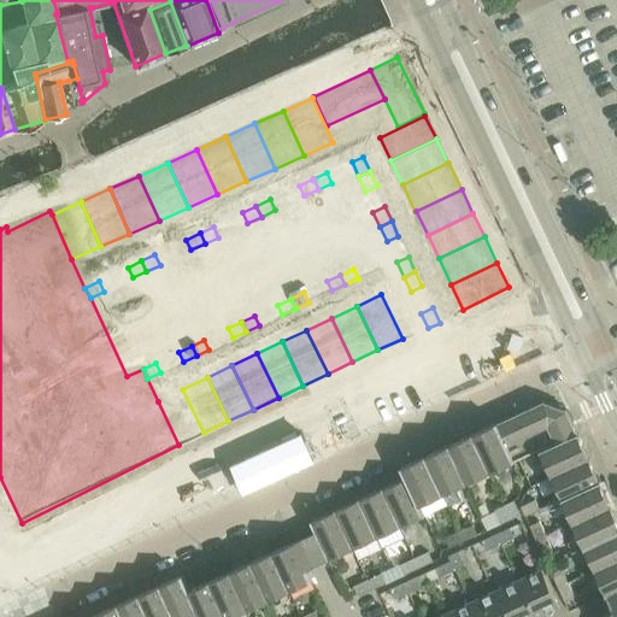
[(182,389),(158,401),(178,445),(204,433),(182,389)]
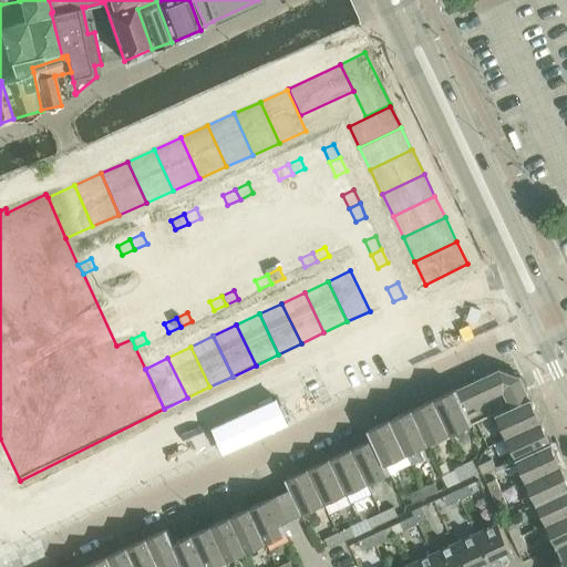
[(531,400),(519,377),(501,369),(476,380),(493,415),(496,413),(497,415),(531,400)]
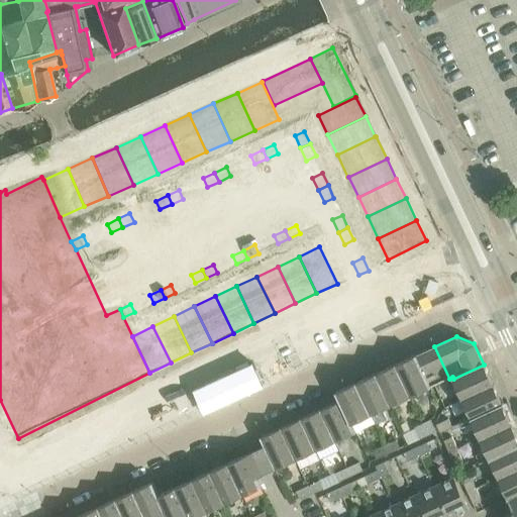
[(429,388),(449,379),(434,346),(415,355),(429,388)]
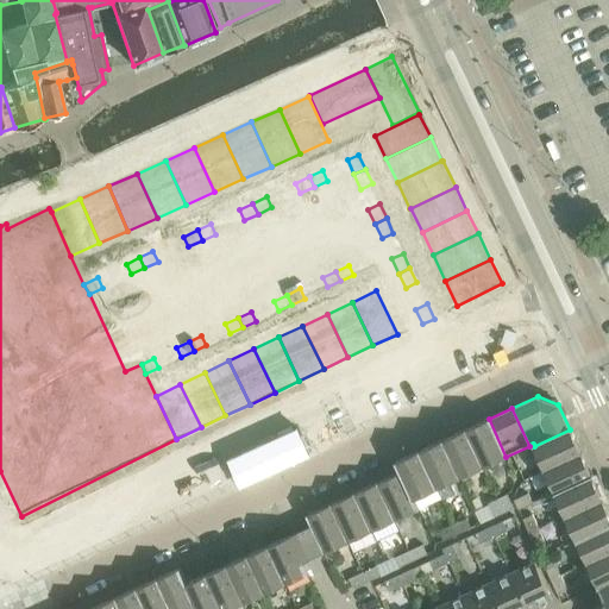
[(506,457),(489,419),(466,429),(484,466),(506,457)]
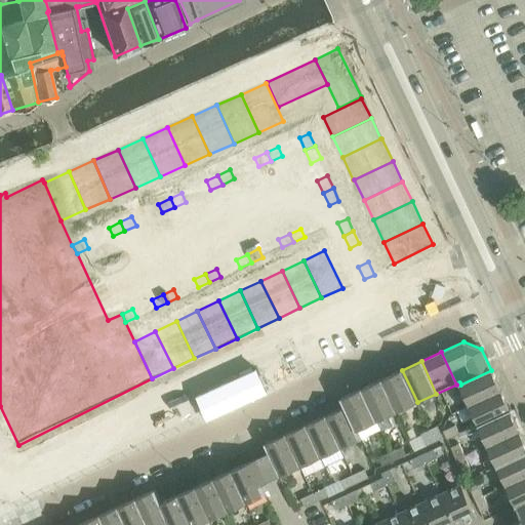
[(417,402),(402,370),(384,378),(398,411),(417,402)]
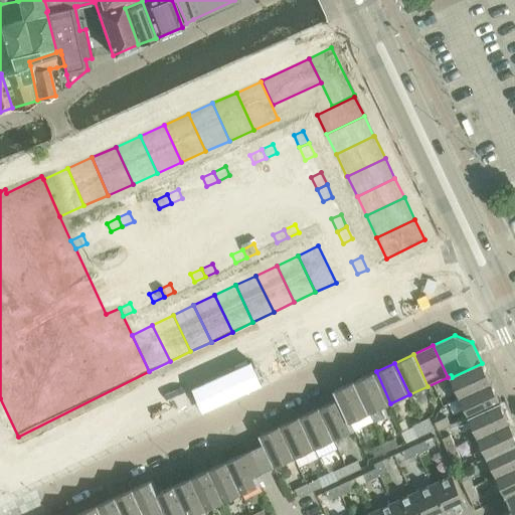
[(491,382),(482,363),(452,377),(450,378),(459,397),(491,382)]
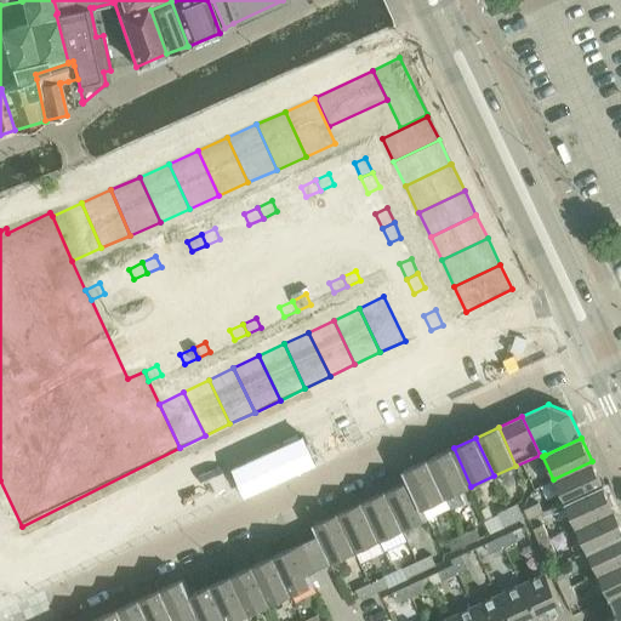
[(471,486),(454,448),(428,460),(445,499),(471,486)]
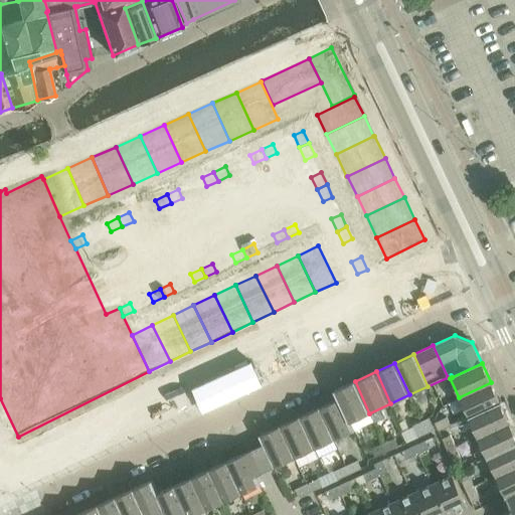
[(369,413),(355,381),(334,391),(338,401),(340,400),(350,421),(369,413)]
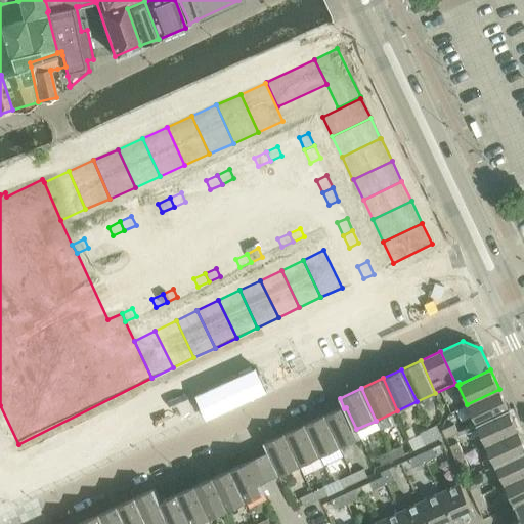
[(509,409),(499,389),(467,404),(476,425),(509,409)]
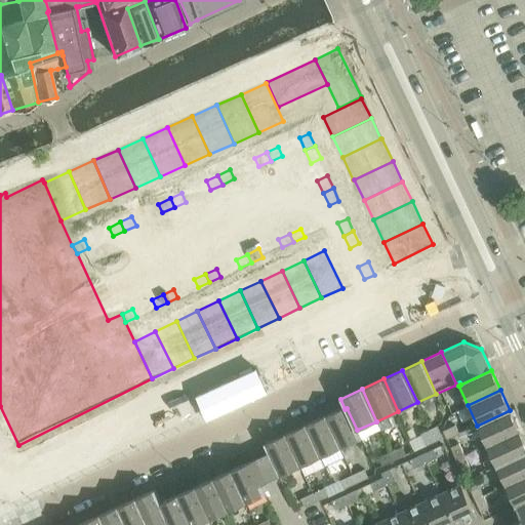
[(347,408),(345,409),(327,417),(341,449),(361,440),(357,430),(347,408)]
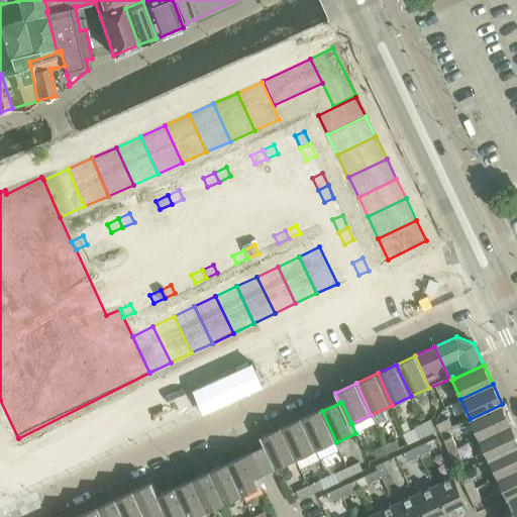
[(480,440),(516,422),(514,416),(509,419),(502,404),(470,419),(480,440)]
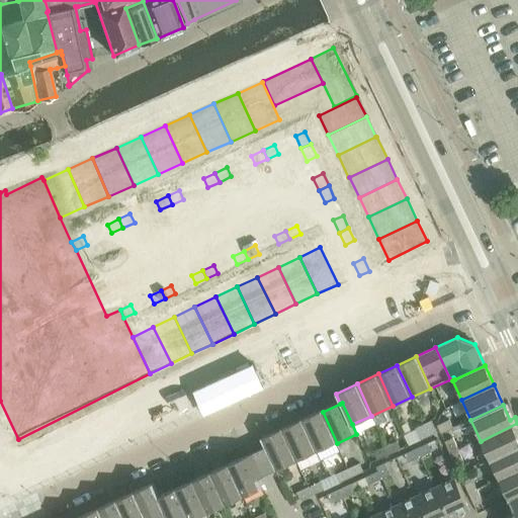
[(337,443),(323,412),(301,421),(317,452),(325,448),(330,458),(342,453),(337,443)]
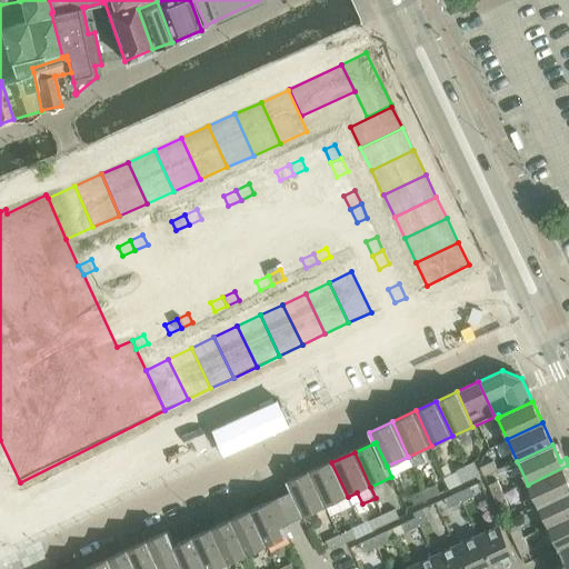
[(498,470),(493,461),(480,467),(485,477),(498,470)]
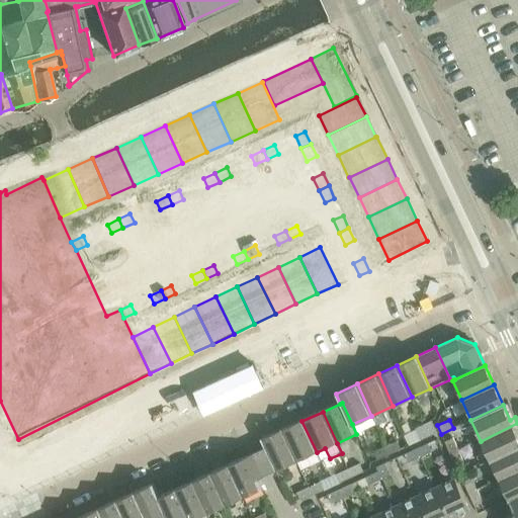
[(317,452),(301,421),(282,430),(296,461),(317,452)]
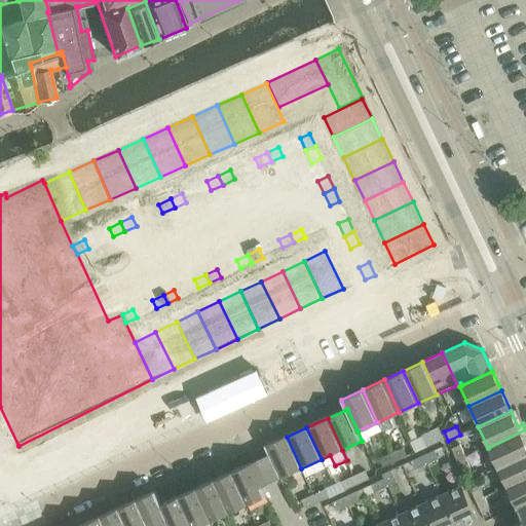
[(444,440),(438,427),(431,430),(437,443),(444,440)]
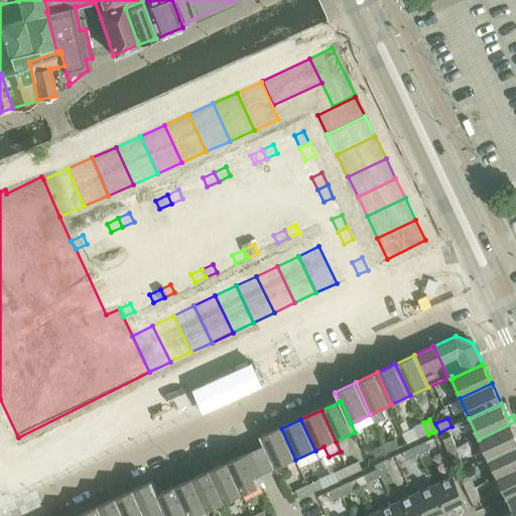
[(515,444),(515,434),(513,428),(515,426),(515,421),(479,439),(488,458),(515,444)]
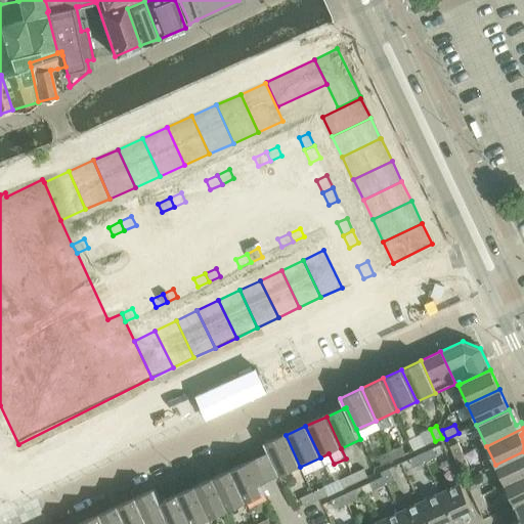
[(435,441),(430,429),(420,433),(426,445),(435,441)]
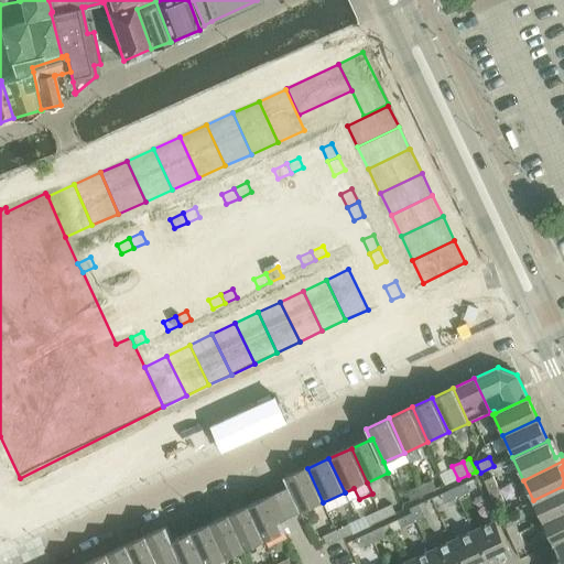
[(323,502),(307,468),(284,479),(288,487),(300,512),(300,513),(323,502)]
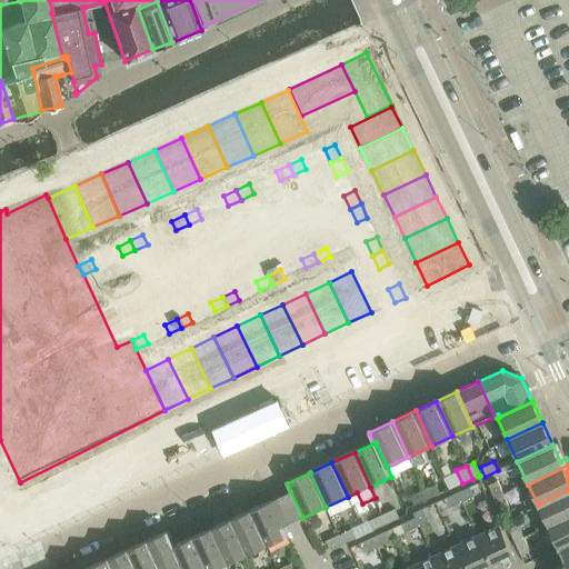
[(505,495),(498,480),(489,485),(495,499),(505,495)]
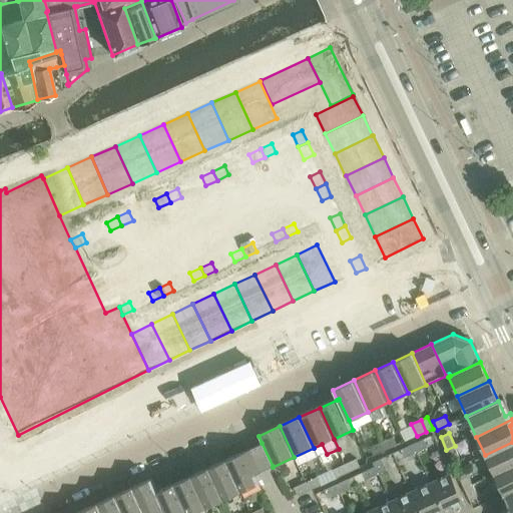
[(398,445),(394,437),(382,442),(386,450),(398,445)]
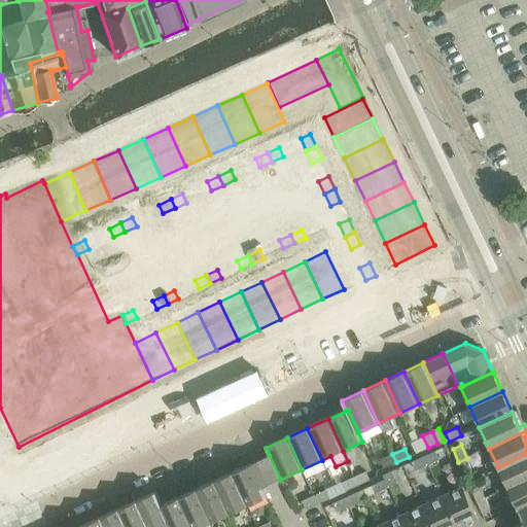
[(440,459),(435,451),(424,456),(428,465),(440,459)]
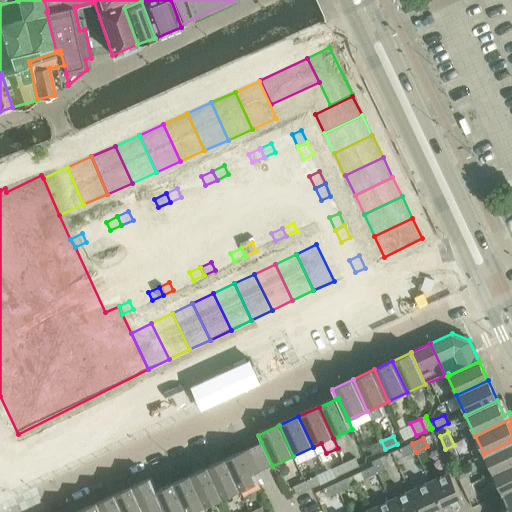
[(385,449),(381,441),(369,446),(373,455),(385,449)]
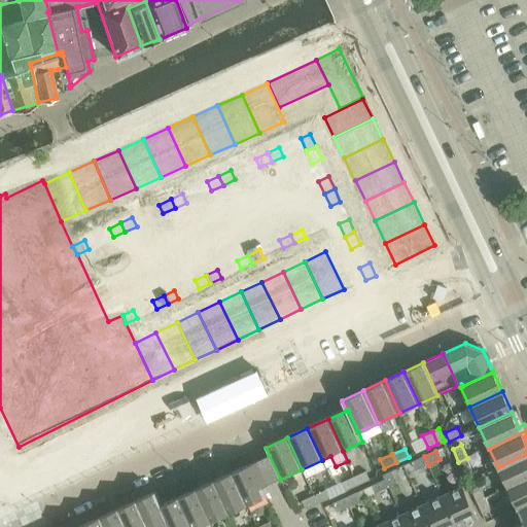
[(526,477),(526,454),(498,467),(507,487),(526,477)]
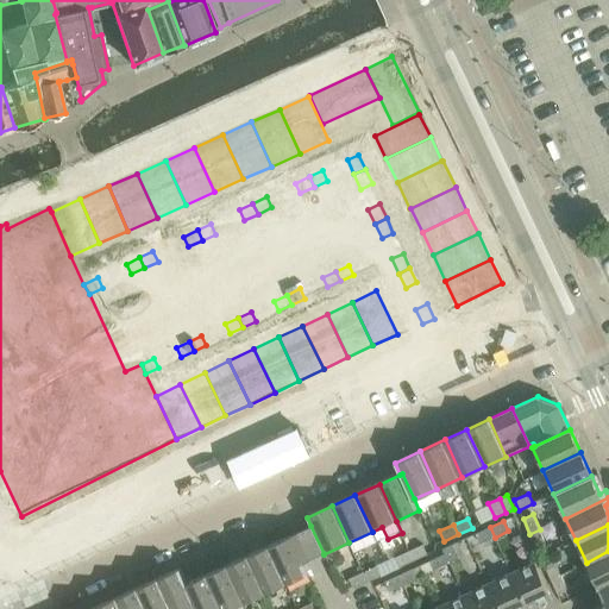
[(269,546),(287,584),(308,575),(302,562),(318,556),(324,553),(311,526),(305,528),(290,535),(290,537),(269,546)]
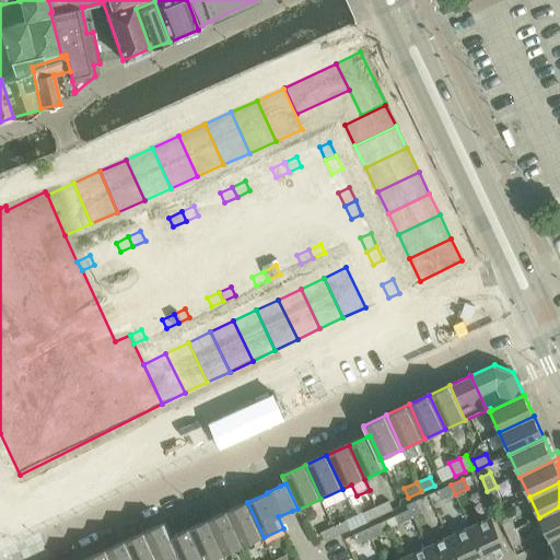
[(455,494),(451,485),(438,491),(442,500),(455,494)]
